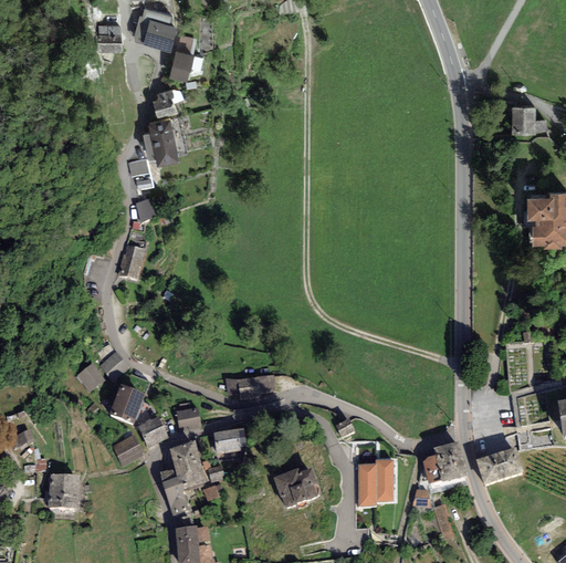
[(173,11),(145,3),(143,12),(139,10),(134,31),(136,38),(170,47),(176,22),(169,20),(173,11)]
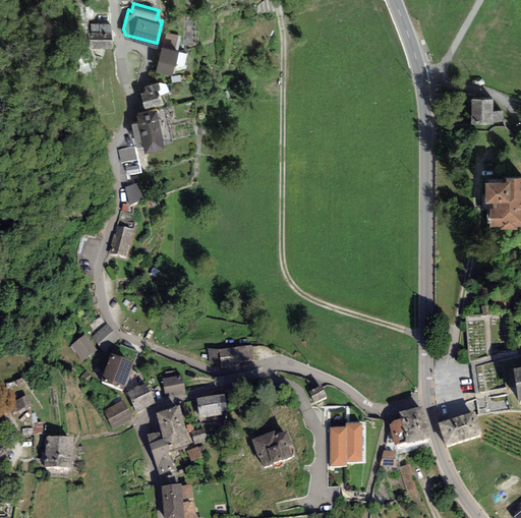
[(112,29),(90,30),(91,46),(112,45),(112,29)]
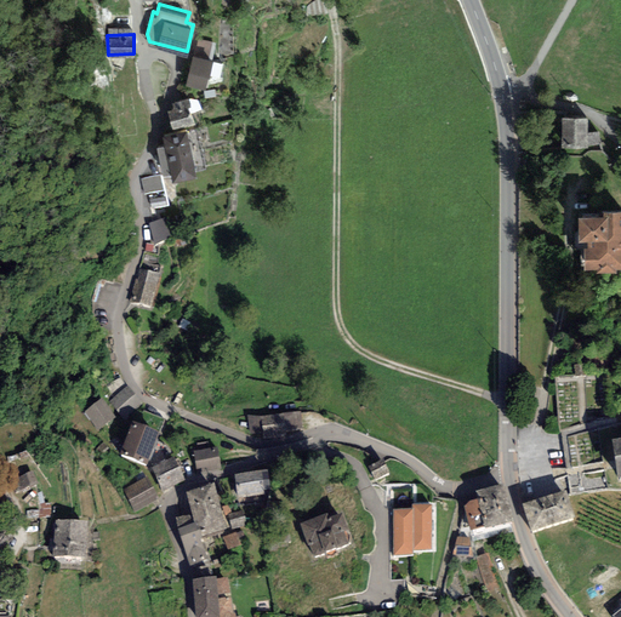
[(212,56),(193,51),(186,80),(205,85),(212,56)]
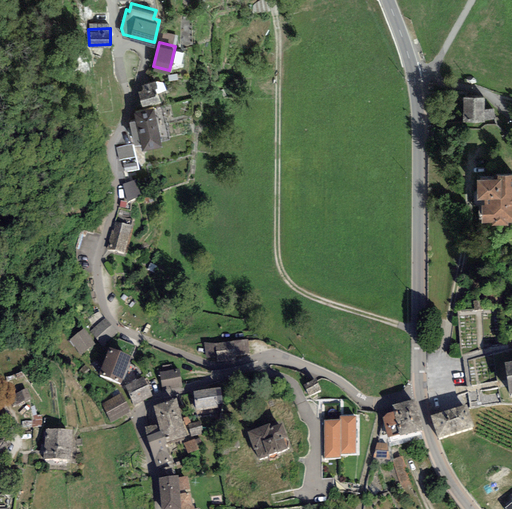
[(142,86),(137,87),(141,101),(157,97),(155,89),(164,87),(162,80),(154,77),(141,80),(142,86)]
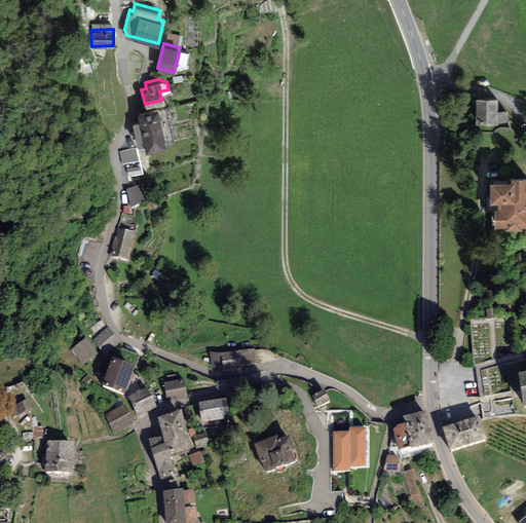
[(497,96),(476,95),(475,120),(496,121),(497,119),(508,120),(509,108),(497,107),(497,96)]
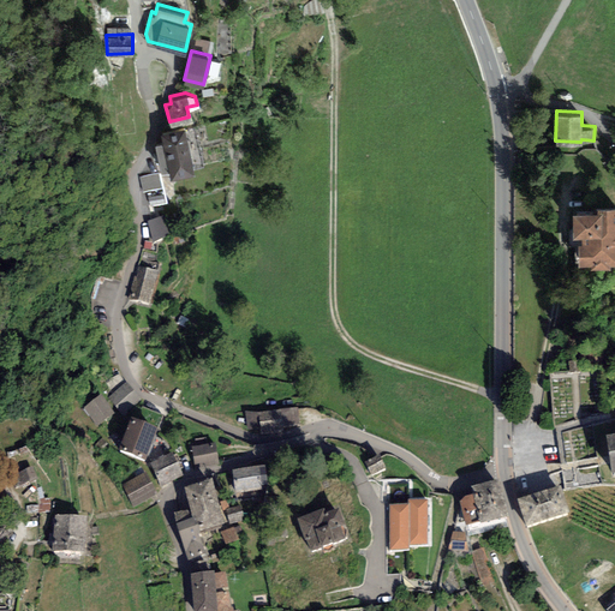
[(185,124),(161,129),(163,139),(156,141),(162,166),(168,165),(171,173),(195,167),(185,124)]
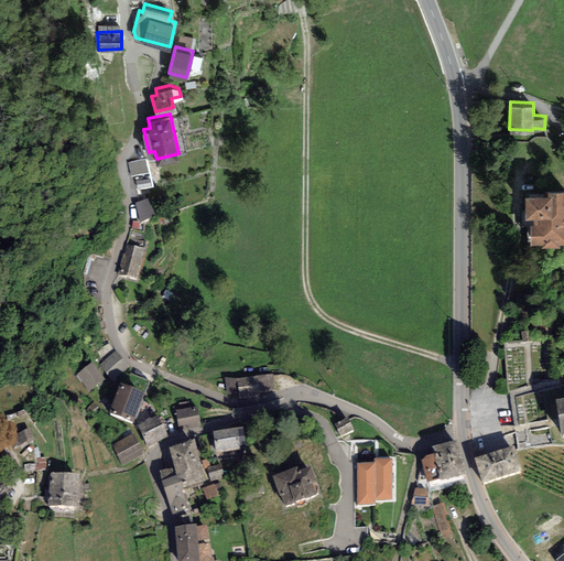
[(145,154),(128,159),(131,173),(149,169),(145,154)]
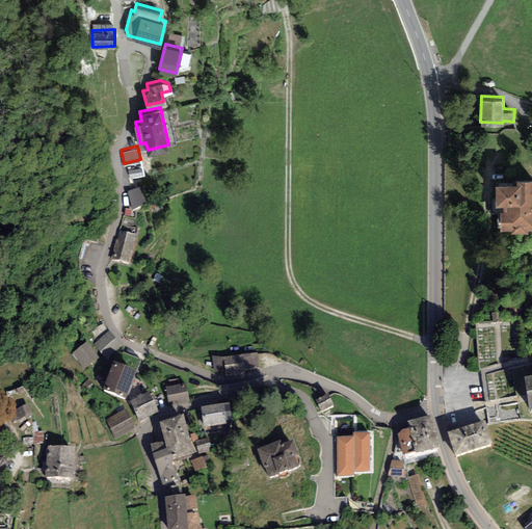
[(515,178),(495,178),(495,200),(503,200),(503,205),(500,205),(500,226),(510,226),(510,228),(527,228),(527,225),(531,223),(531,174),(515,174),(515,178)]
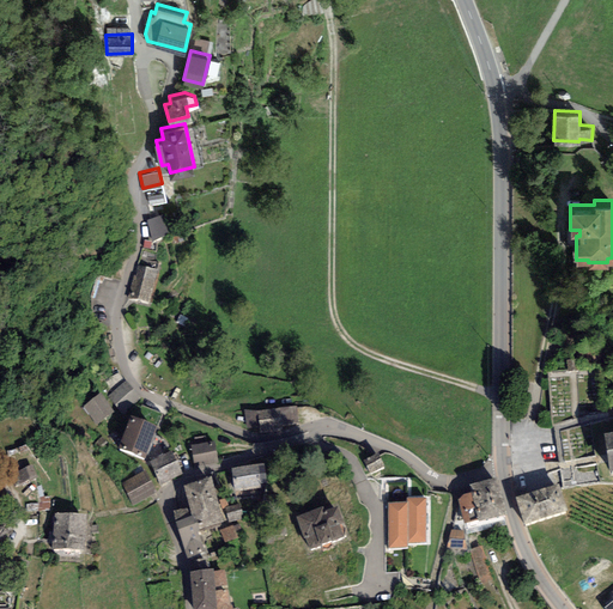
[(163,214),(146,219),(152,238),(169,235),(163,214)]
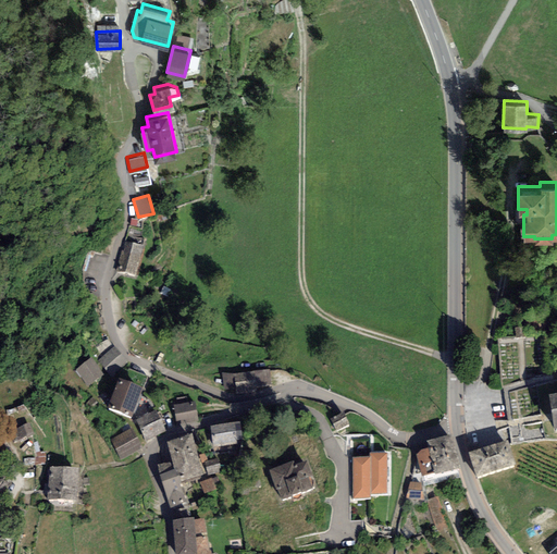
[(143,245),(124,239),(116,270),(135,274),(143,245)]
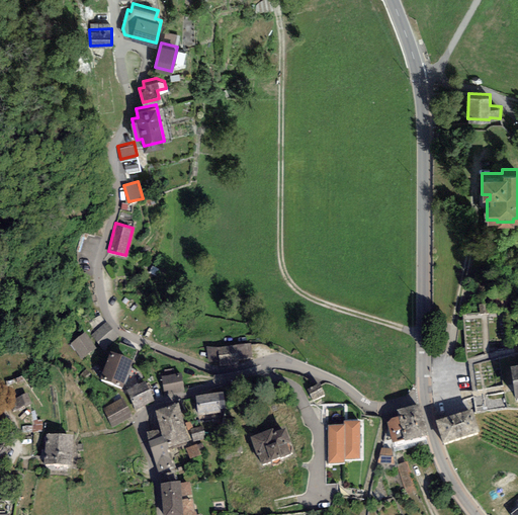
[(107,320),(93,332),(101,341),(115,329),(107,320)]
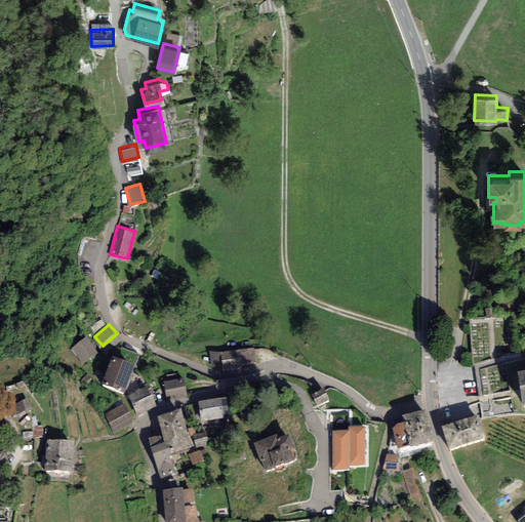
[(97,352),(87,335),(71,347),(82,363),(97,352)]
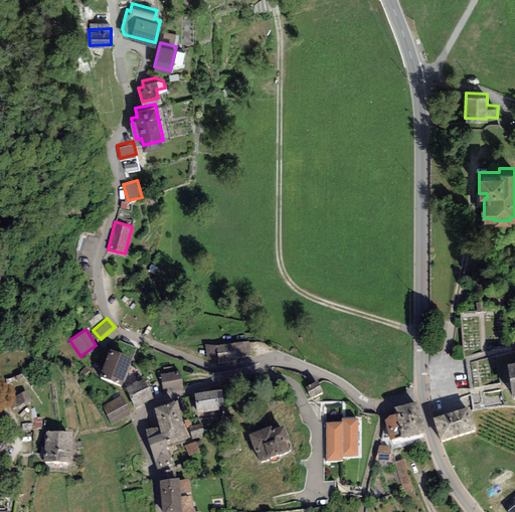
[(247,357),(246,341),(207,343),(208,357),(220,356),(220,359),(247,357)]
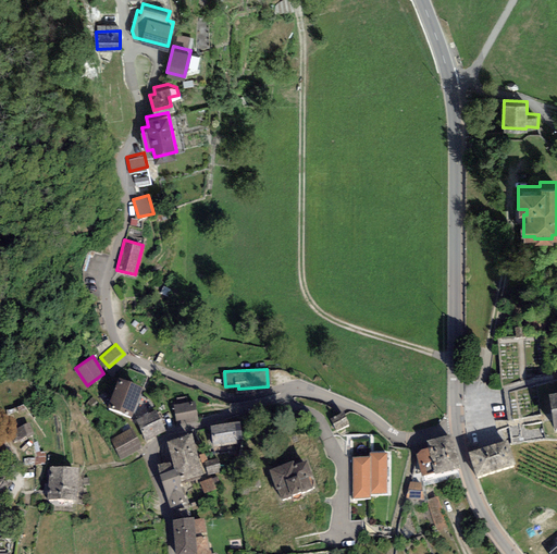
[(143,391),(119,381),(107,409),(131,419),(143,391)]
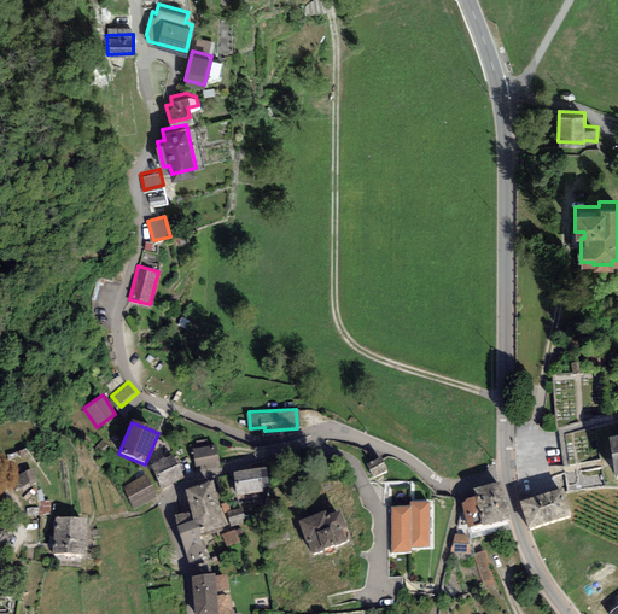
[(216,444),(192,446),(194,468),(219,465),(216,444)]
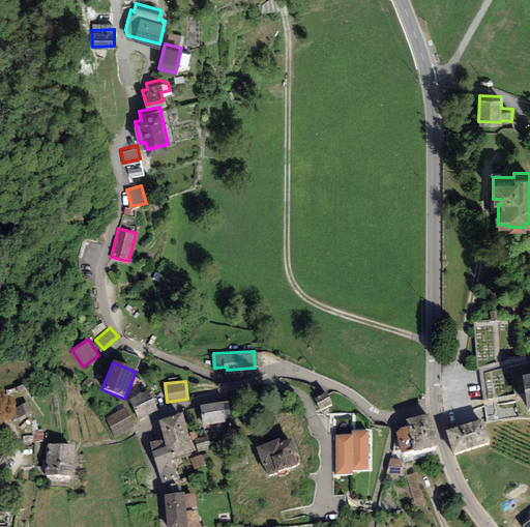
[(149,388),(130,396),(139,417),(157,409),(149,388)]
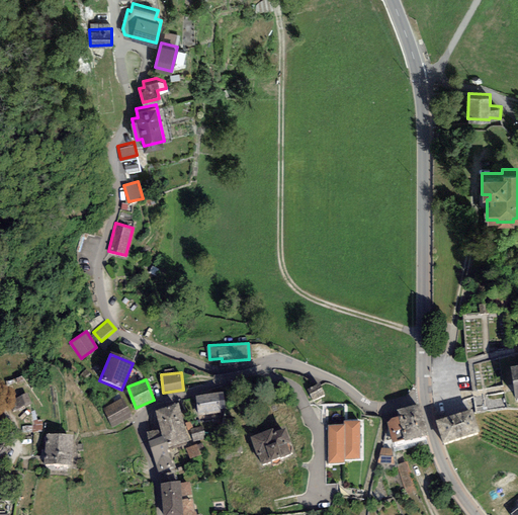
[(223,392),(196,397),(199,416),(226,411),(223,392)]
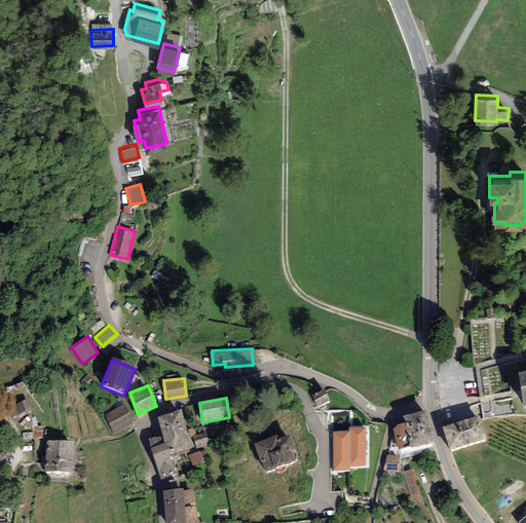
[(31,408),(27,399),(11,405),(16,415),(31,408)]
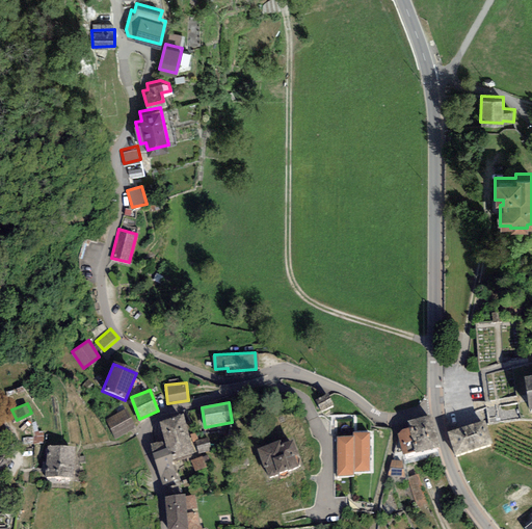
[(126,407),(106,418),(116,438),(136,427),(126,407)]
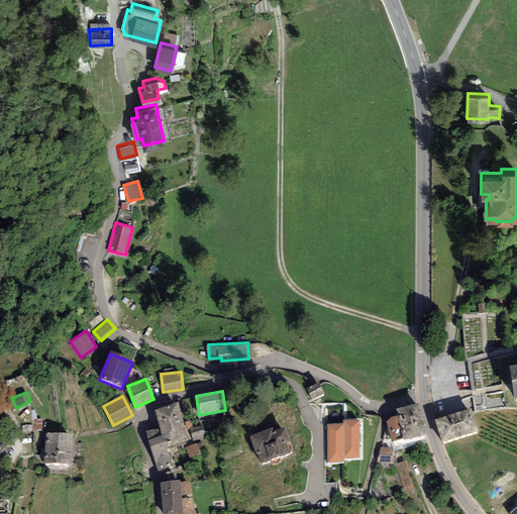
[(178,403),(154,411),(164,436),(149,441),(159,470),(176,464),(170,447),(191,440),(178,403)]
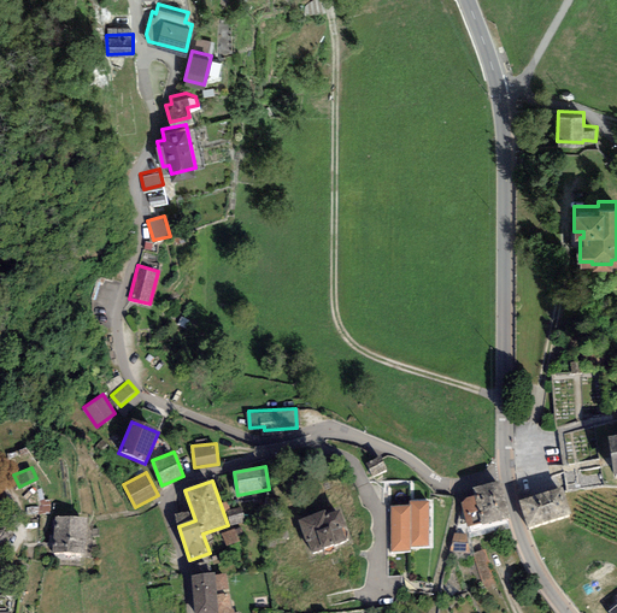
[(500,482),(471,489),(472,496),(466,499),(460,504),(466,529),(509,519),(500,482)]
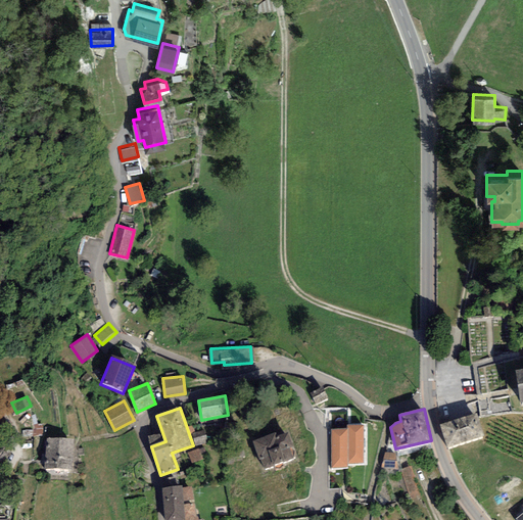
[(478,413),(440,425),(447,448),(485,436),(478,413)]
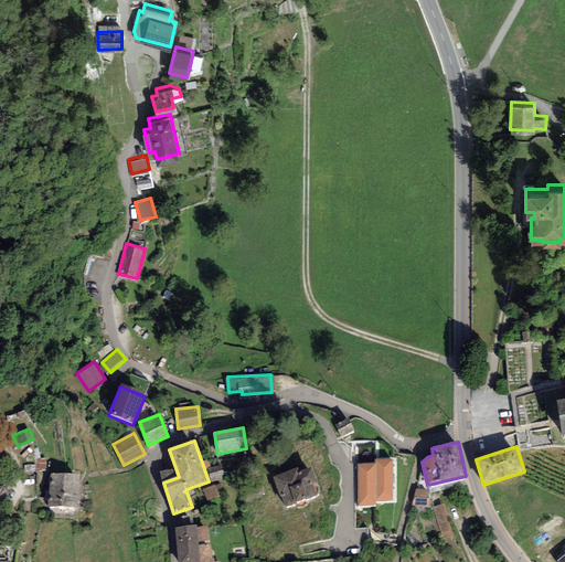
[(374,464),(358,464),(358,506),(376,506),(376,500),(393,500),(393,459),(374,459),(374,464)]
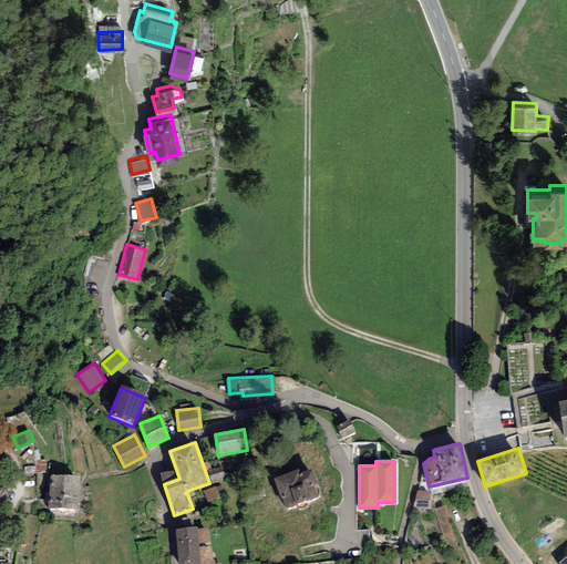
[(298,471),(276,479),(287,510),(318,498),(313,488),(318,485),(312,469),(299,474),(298,471)]
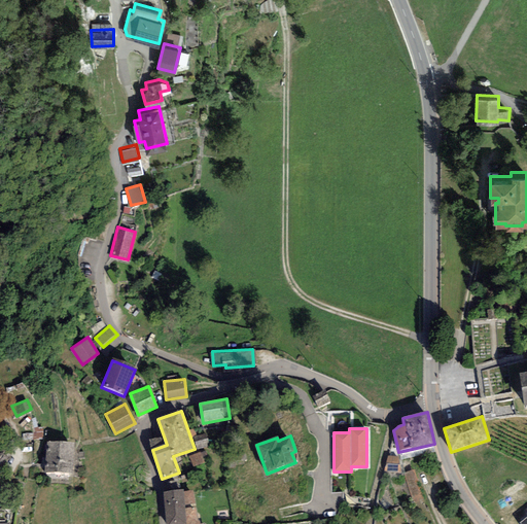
[(75,444),(46,442),(44,473),(73,475),(75,444)]
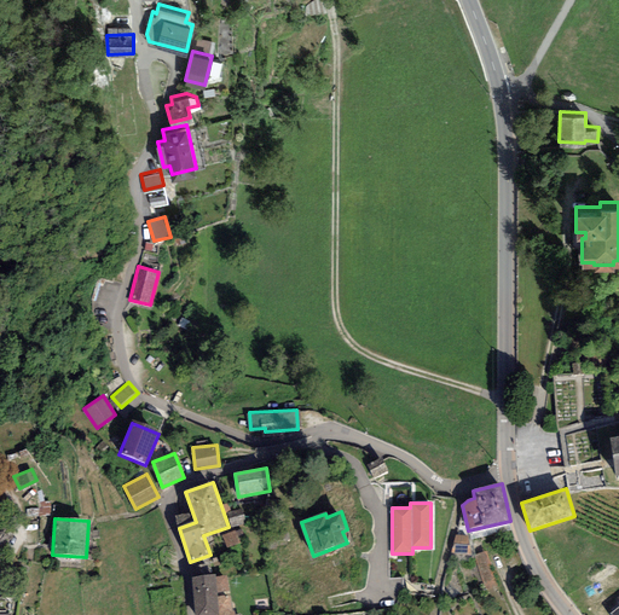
[(472,551),(472,534),(457,533),(456,551),(472,551)]
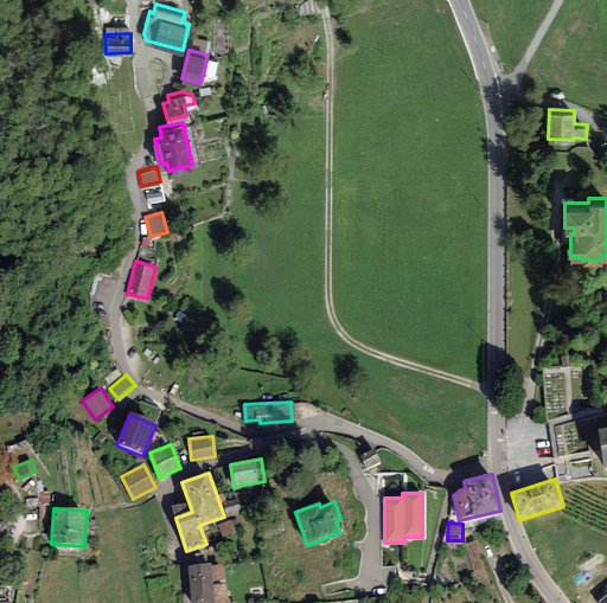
[(224,564),(190,569),(195,602),(221,602),(229,602),(224,564)]
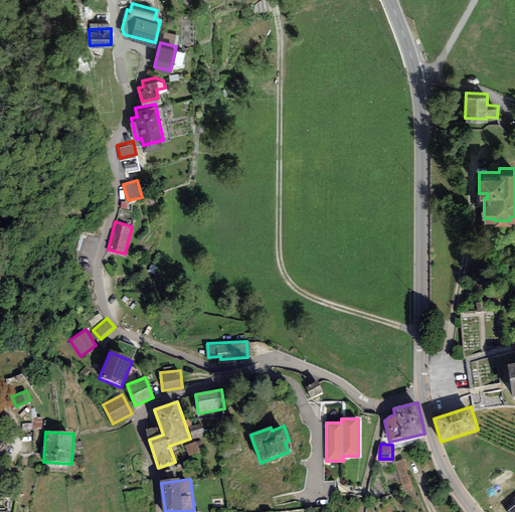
All buildings are outlined.
